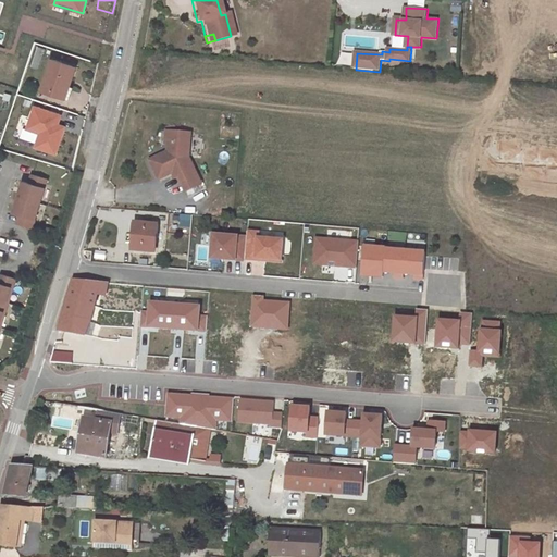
[(75,66),(52,60),(42,88),(65,96),(75,66)]
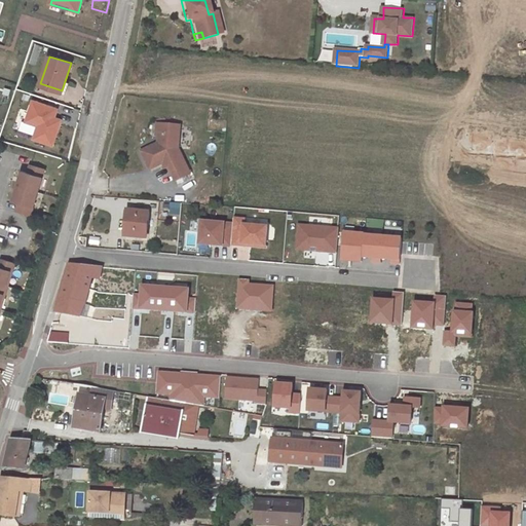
[(58,110),(33,102),(26,122),(38,126),(34,140),(52,146),(60,124),(53,122),(54,118),(58,110)]
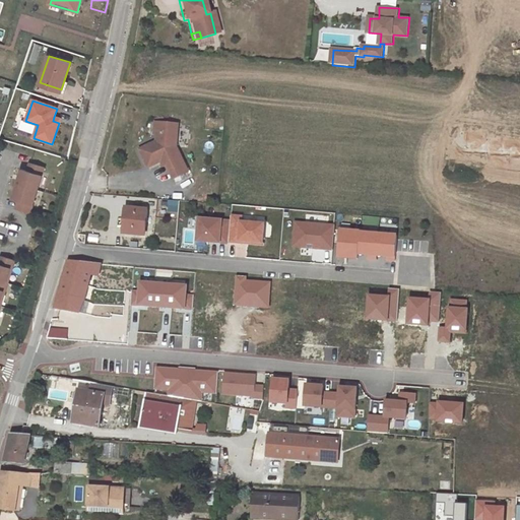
[(178,124),(155,123),(154,134),(156,134),(159,134),(158,141),(156,142),(139,149),(148,168),(165,159),(173,179),(187,173),(176,147),(178,124)]
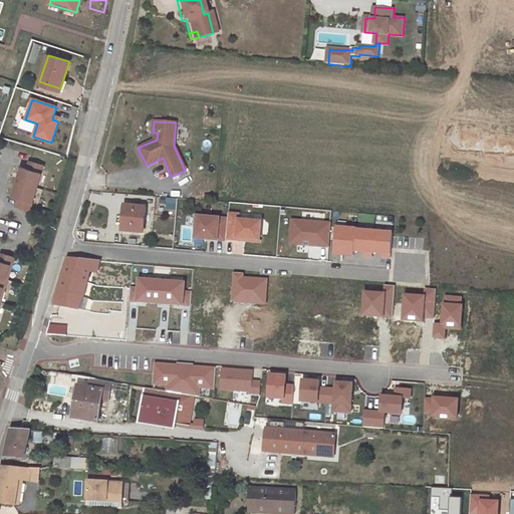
[(44,166),(30,162),(28,169),(22,167),(18,181),(38,187),(44,166)]
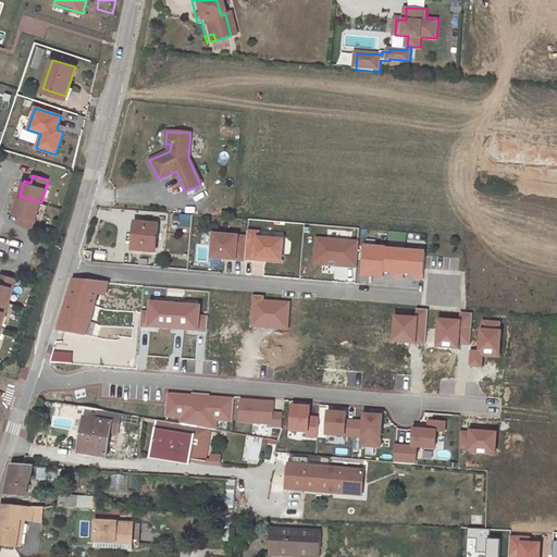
[(33,229),(41,202),(20,196),(14,213),(21,215),(17,223),(33,229)]
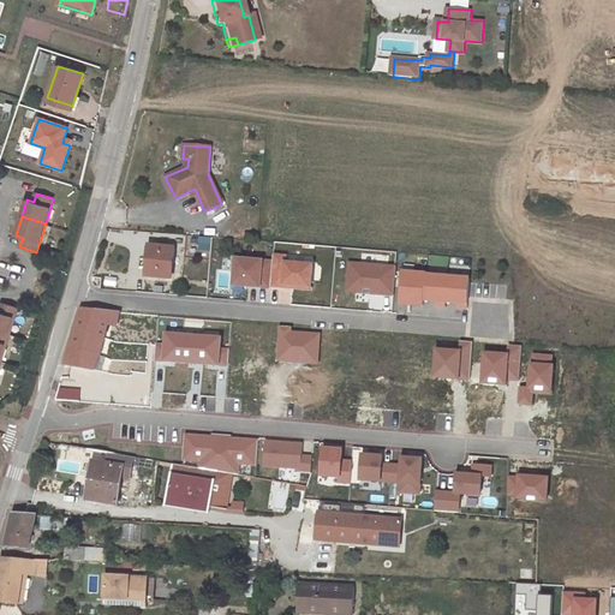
[(173,248),(149,245),(145,275),(171,278),(173,248)]
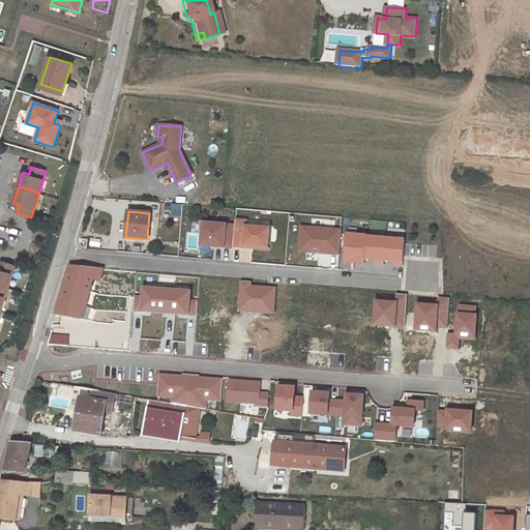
[(248,219),(237,218),(235,248),(269,251),(271,227),(247,226),(248,219)]
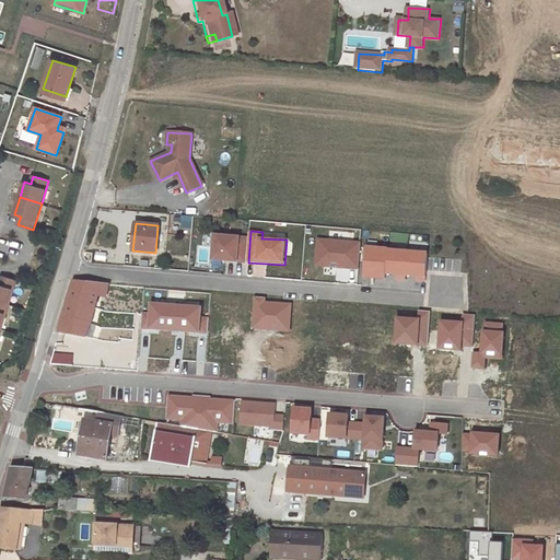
[(248,238),(214,236),(213,257),(236,258),(236,261),(246,263),(248,238)]
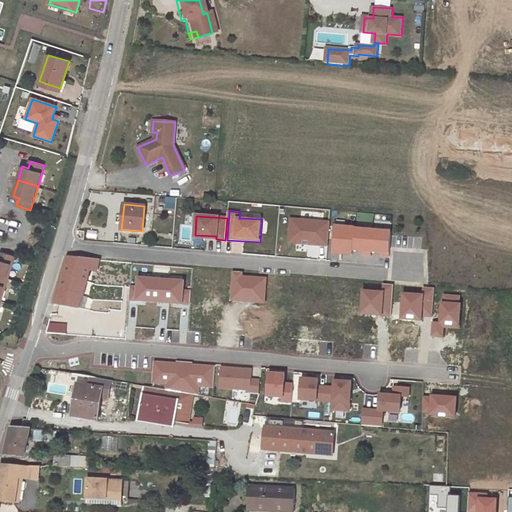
[(330,223),(290,219),(288,243),(327,246),(330,223)]
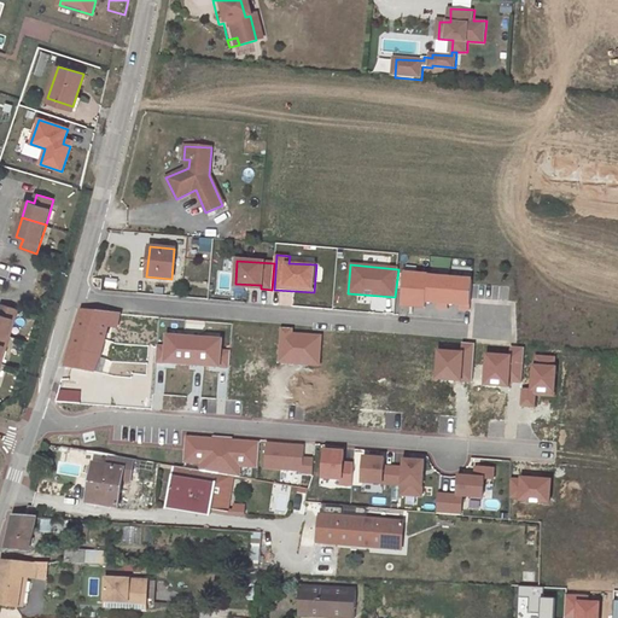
[(427,277),(403,274),(401,307),(425,309),(425,303),(437,304),(437,309),(447,309),(448,305),(460,307),(459,310),(470,312),(472,281),(427,278),(427,277)]
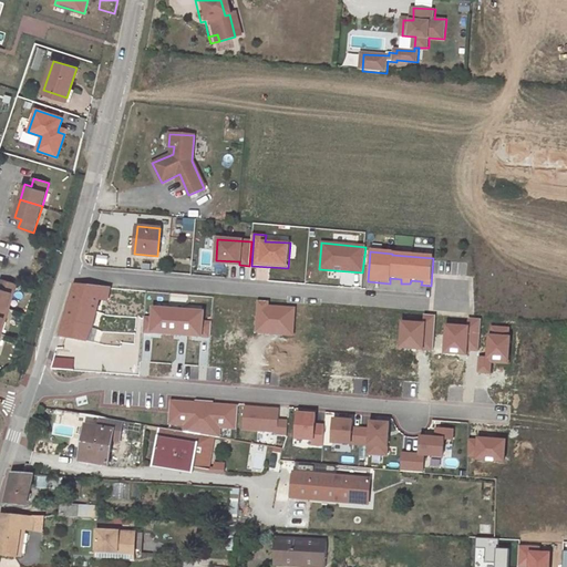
[(0,306),(8,309),(16,284),(2,279),(0,284),(0,306)]
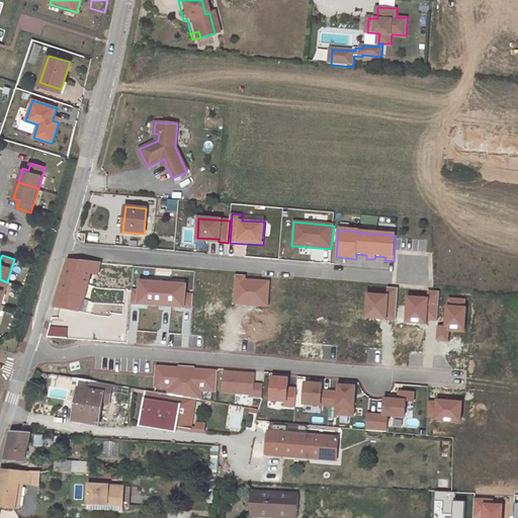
[(98,262),(69,260),(68,260),(55,307),(79,311),(83,298),(90,273),(96,273),(98,262)]
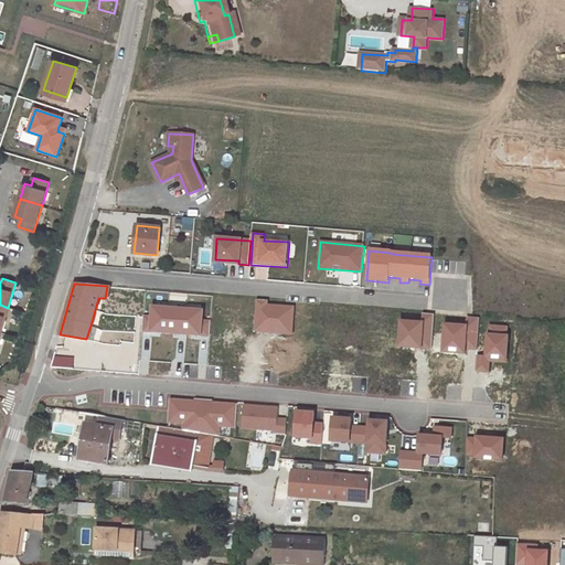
[(295,305),(257,301),(255,331),(292,334),(295,305)]
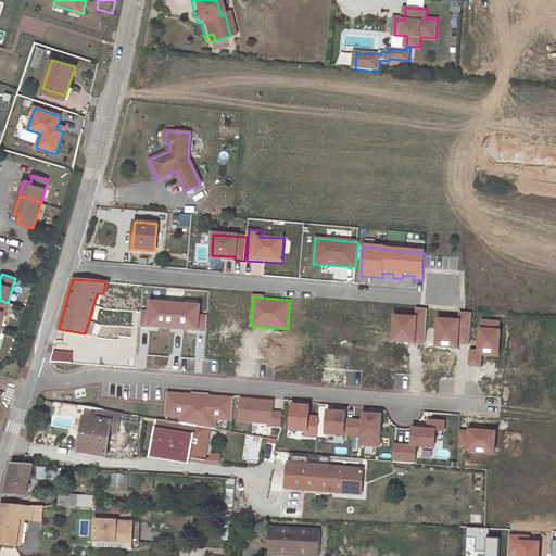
[(149,312),(141,311),(140,325),(205,331),(207,315),(201,314),(202,305),(150,300),(149,312)]
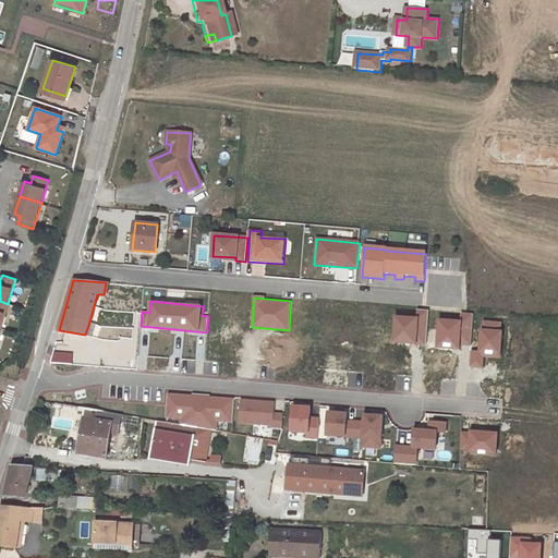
[(419,317),(396,316),(393,342),(427,344),(429,311),(419,310),(419,317)]
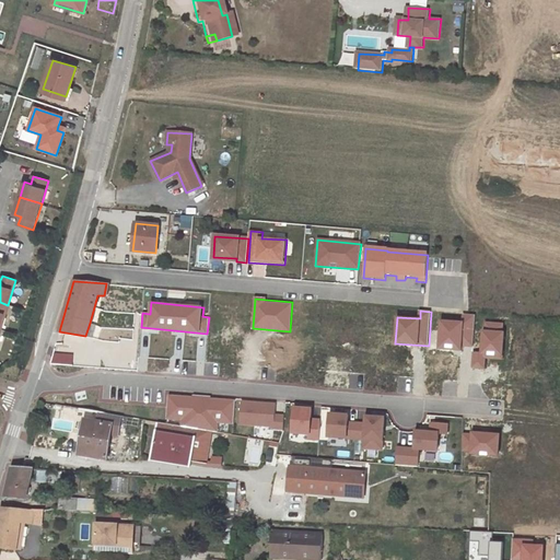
[(464,323),(441,321),(439,348),(463,351),(463,347),(474,348),(477,316),(465,314),(464,323)]
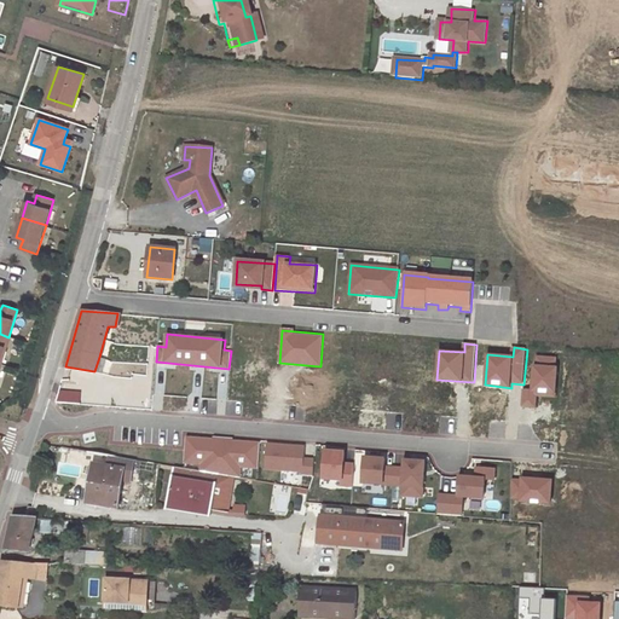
[(99,357),(94,371),(102,374),(105,358),(99,357)]
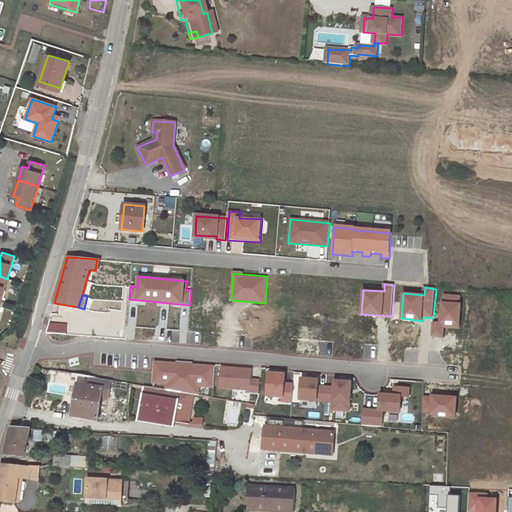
[(461,295),(443,295),(442,322),(432,322),(431,336),(443,337),(443,327),(460,327),(461,295)]
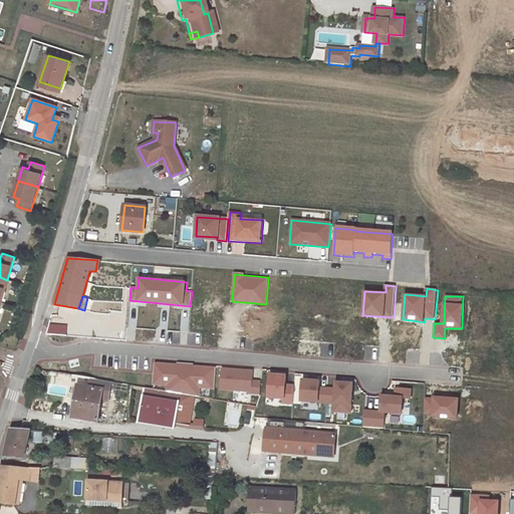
[(61,329),(49,328),(49,336),(60,337),(61,329)]
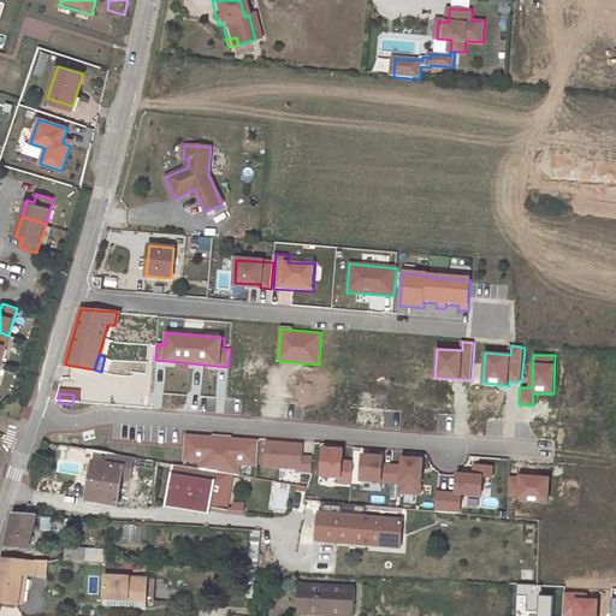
[(72,404),(84,406),(86,396),(73,395),(72,404)]
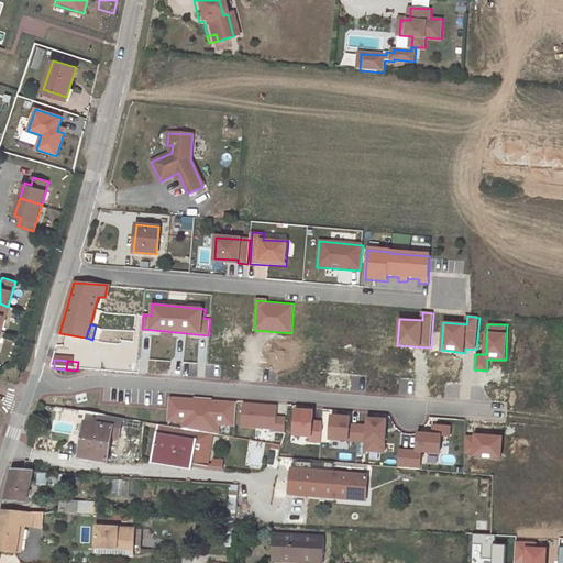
[(235,403),(168,397),(168,421),(183,422),(184,430),(212,434),(219,435),(219,426),(234,427),(235,403)]
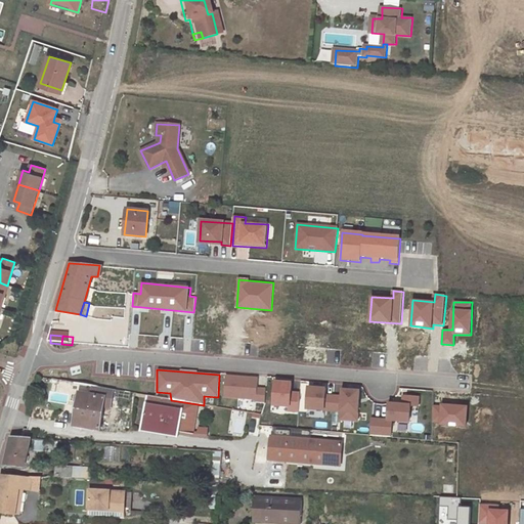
[(258,378),(226,376),(224,396),(256,399),(256,402),(265,402),(266,389),(257,389),(258,378)]
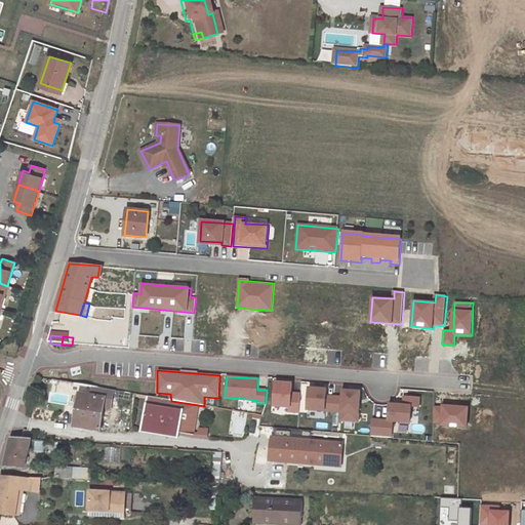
[(292,384),(276,382),(275,405),(290,407),(290,411),(299,412),(300,394),(292,393),(292,384)]
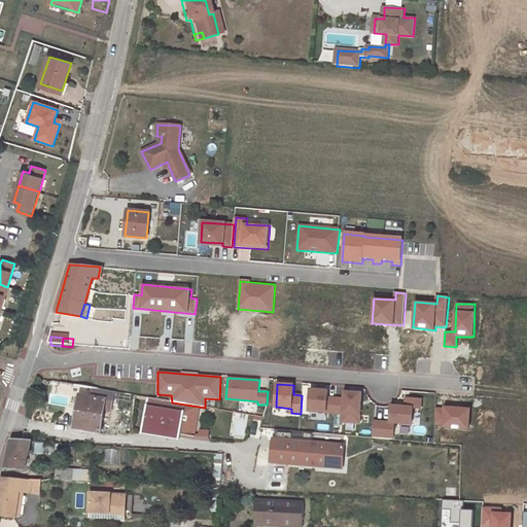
[(104,390),(97,388),(94,388),(93,397),(82,396),(77,429),(100,432),(104,409),(110,410),(113,391),(104,390)]
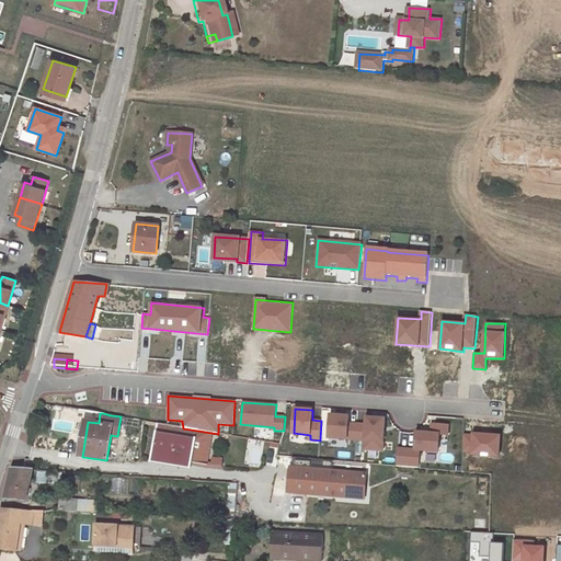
[(350,415),(331,414),(329,437),(356,439),(357,424),(348,423),(350,415)]
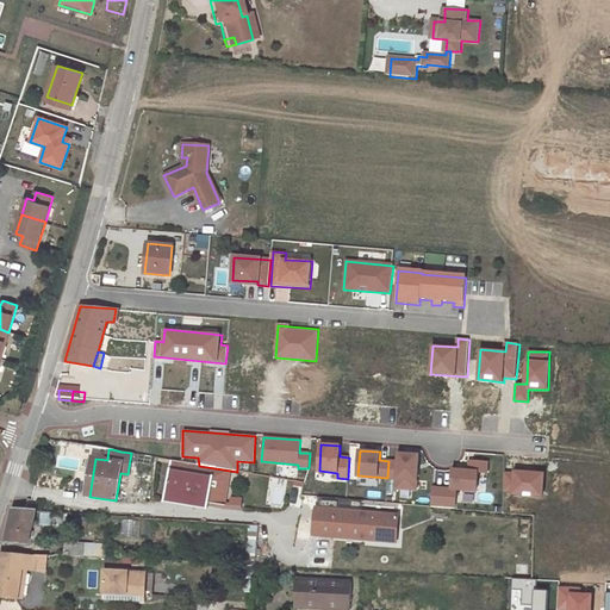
[(398,461),(388,461),(387,478),(397,479),(397,487),(416,490),(419,455),(399,454),(398,461)]
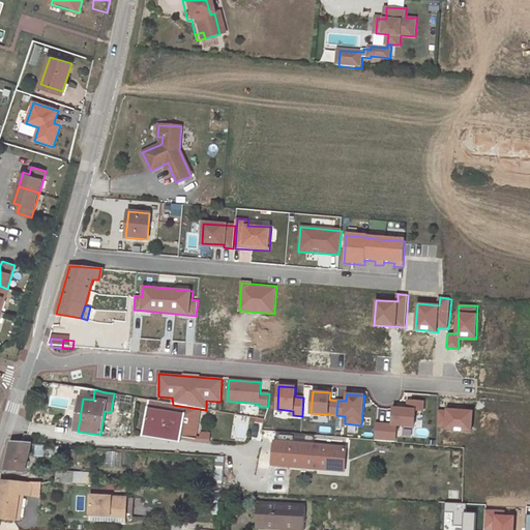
[(173,405),(150,401),(144,437),(180,443),(181,437),(195,440),(200,409),(173,405)]
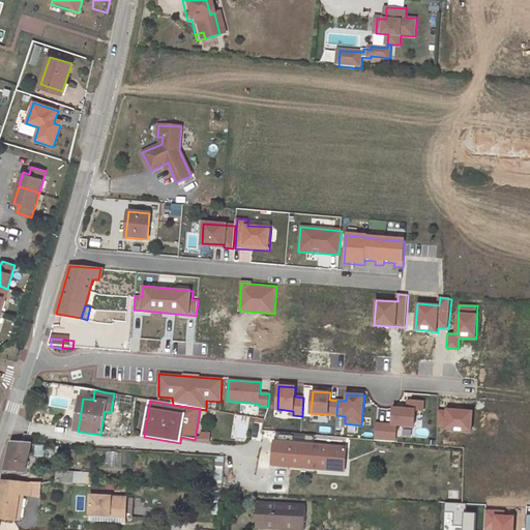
[(392,425),(376,423),(375,440),(395,441),(396,425),(414,427),(415,410),(423,411),(424,402),(409,401),(408,410),(393,409),(392,425)]
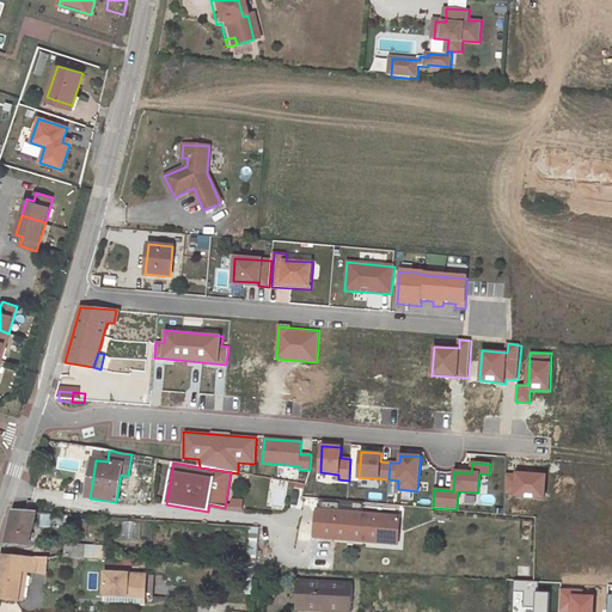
[(545,500),(546,475),(514,472),(514,475),(506,473),(505,493),(514,494),(514,497),(545,500)]
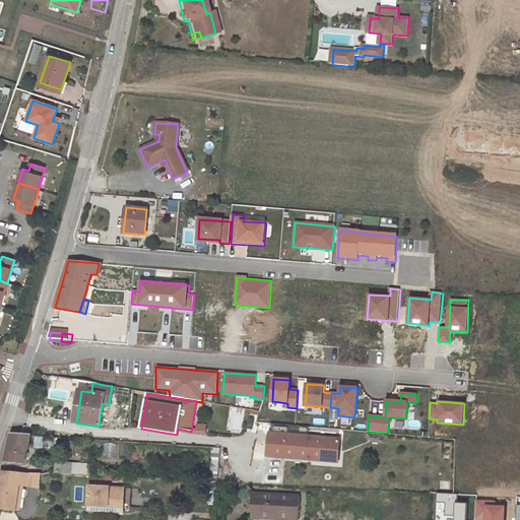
[(340,440),(270,433),(268,456),(285,457),(285,453),(299,454),(299,452),(305,453),(304,455),(325,457),(325,453),(334,454),(339,451),(340,440)]
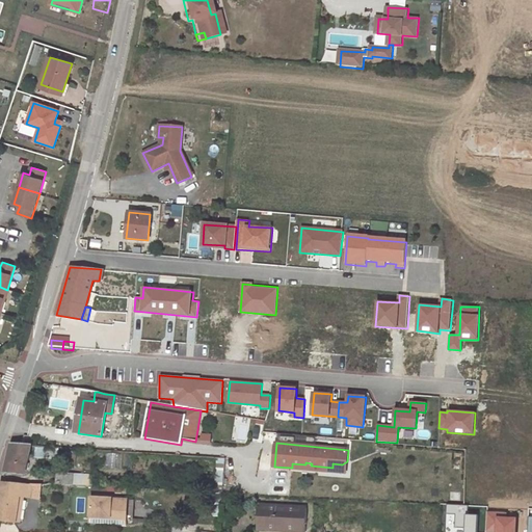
[(30,446),(11,445),(4,472),(24,474),(30,446)]
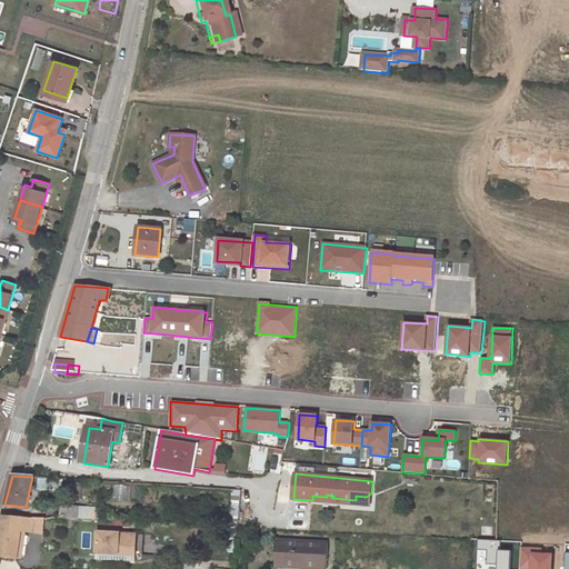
[(229,527),(236,527),(239,491),(232,490),(229,527)]
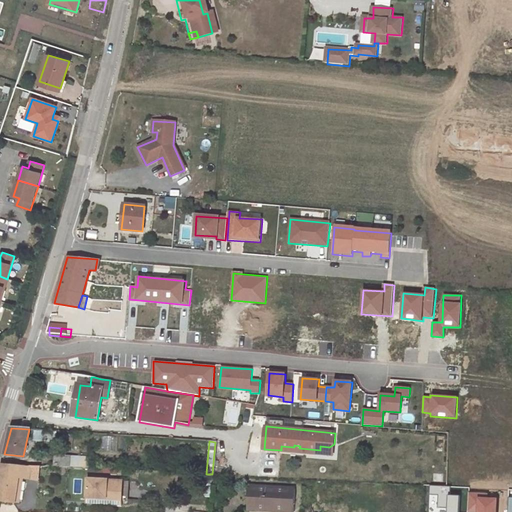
[(281,446),(281,450),(333,455),(334,444),(329,447),(320,446),(320,450),(299,448),(300,446),(294,445),(294,447),(281,446)]
